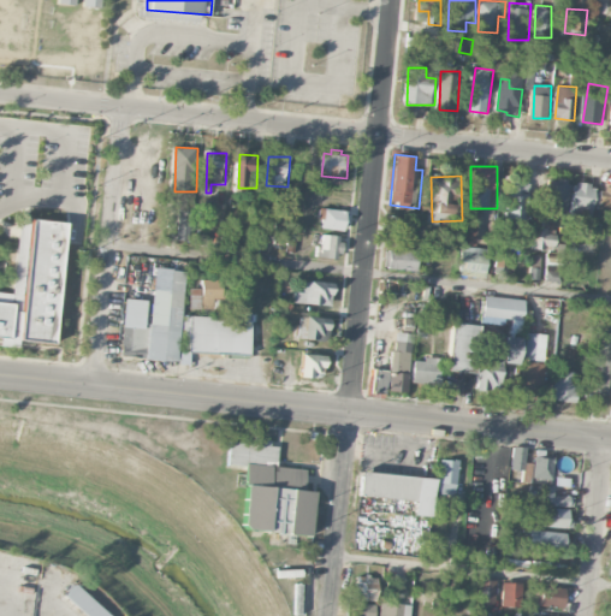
[(561,215),(570,217),(573,179),(550,178),(549,209),(561,209),(561,215)]
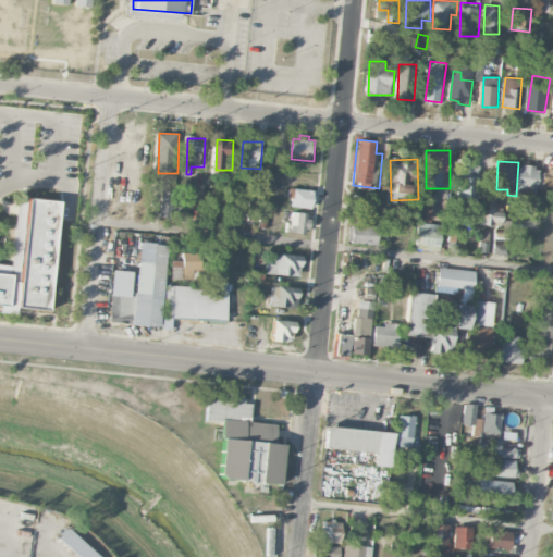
[(480,198),(481,164),(463,164),(462,198),(480,198)]
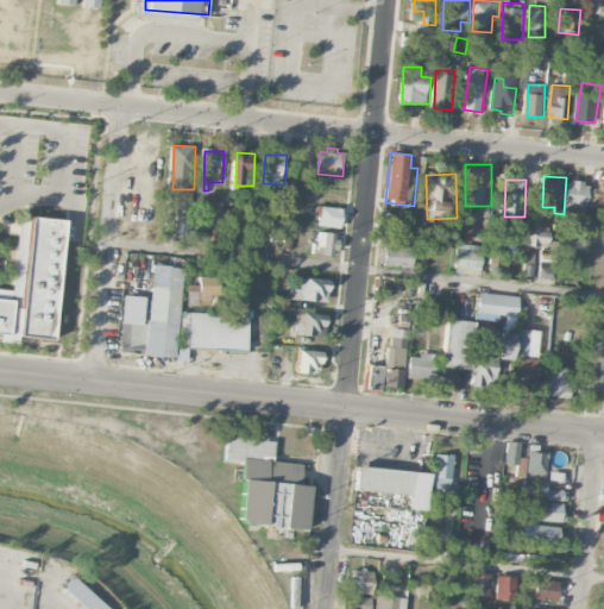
[(566,215),(586,218),(590,182),(570,180),(566,215)]
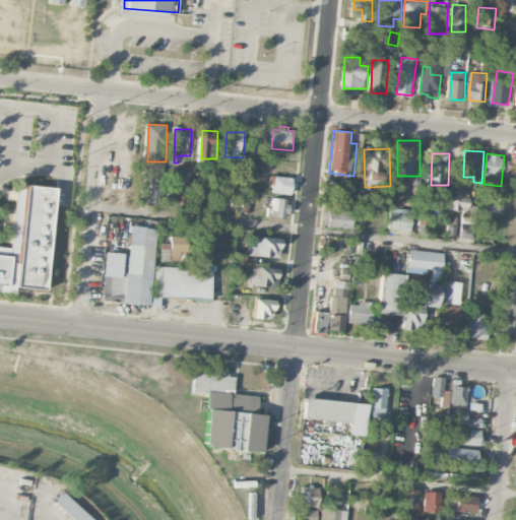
[(296,178),(275,176),(273,193),(293,195),(294,188),(295,188),(296,178)]
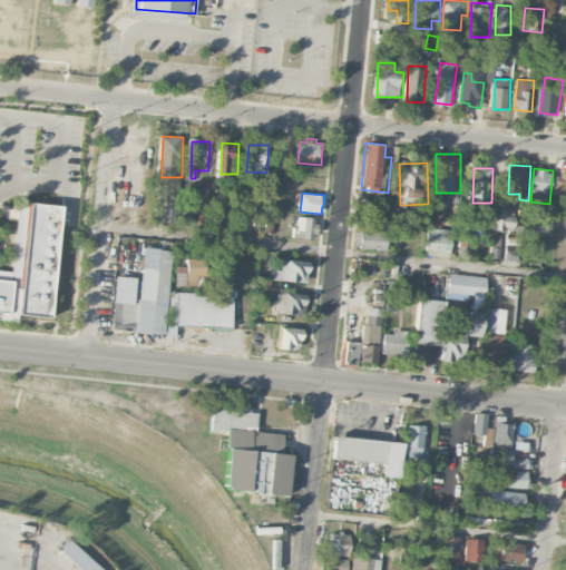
[(430,227),(442,227),(443,196),(431,196),(430,227)]
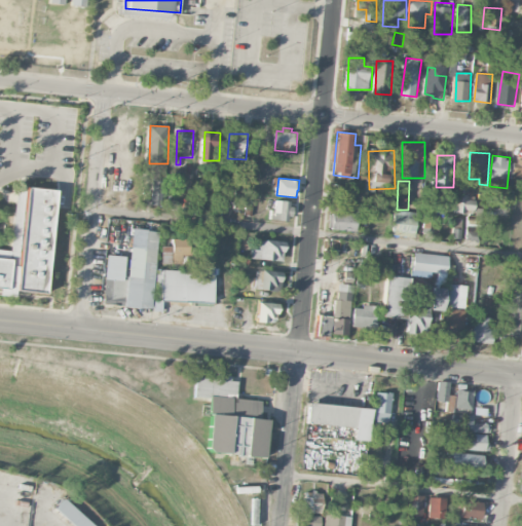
[(156,182),(155,195),(164,196),(166,183),(156,182)]
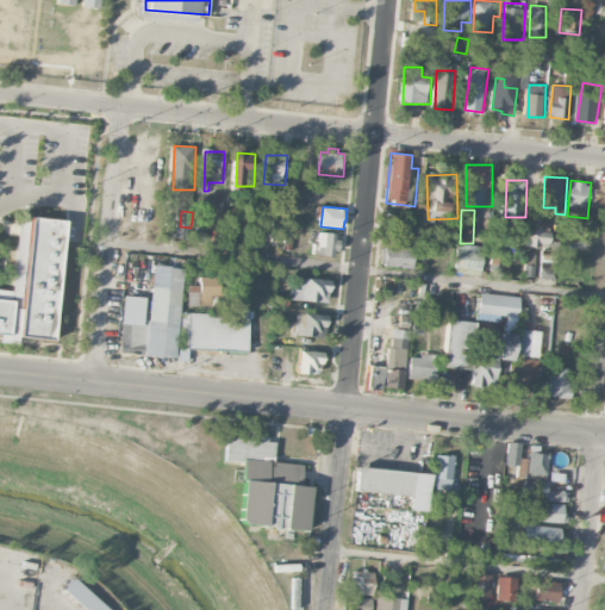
[(264,241),(266,213),(255,212),(255,241),(264,241)]
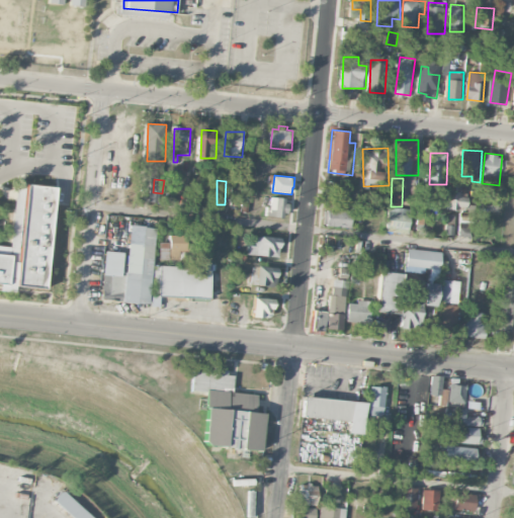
[(19,181),(59,186),(48,289),(0,283),(0,243),(13,245),(19,181)]
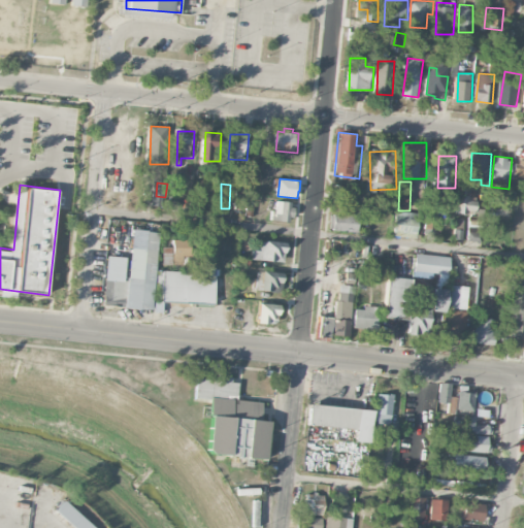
[(458,211),(476,216),(479,198),(461,194),(458,211)]
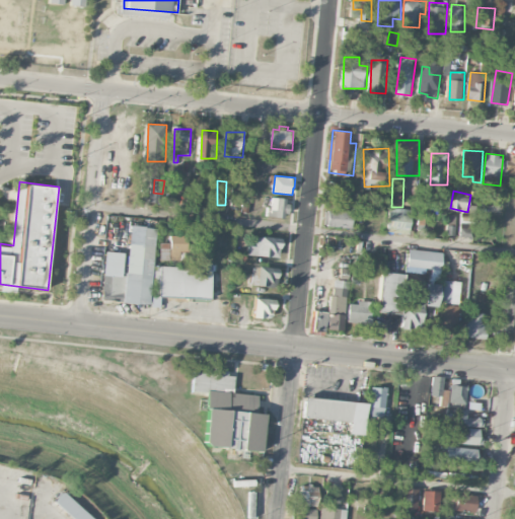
[(288,199),(275,197),(274,207),(270,207),(269,216),(286,219),(287,214),(291,214),(292,204),(288,204),(288,199)]
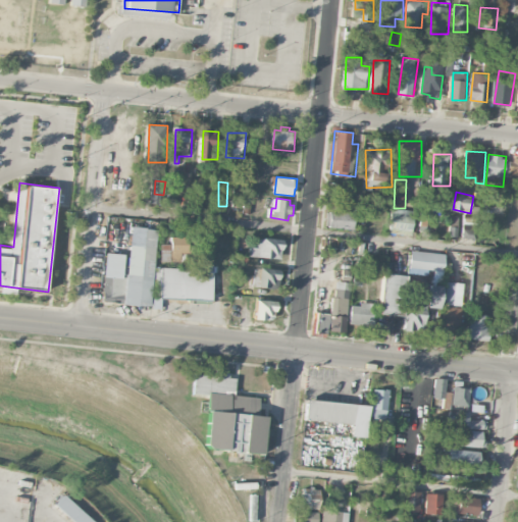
[(420,230),(430,232),(435,207),(425,205),(420,230)]
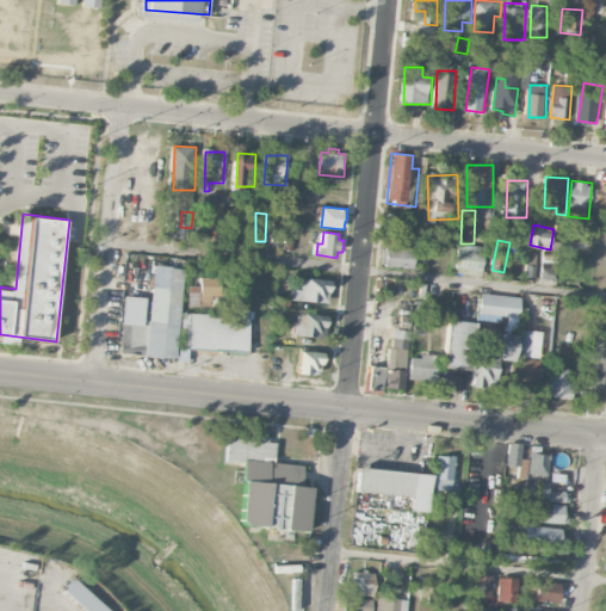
[(483,275),(488,247),(461,244),(457,271),(483,275)]
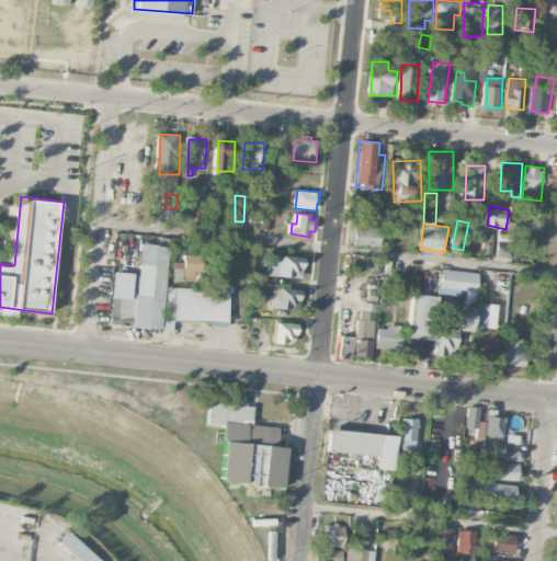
[(384,228),(357,227),(356,245),(384,247),(384,228)]
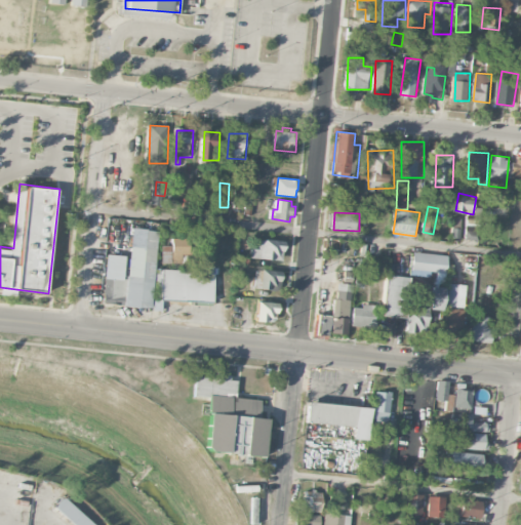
[(477,226),(468,226),(467,239),(476,240),(477,226)]
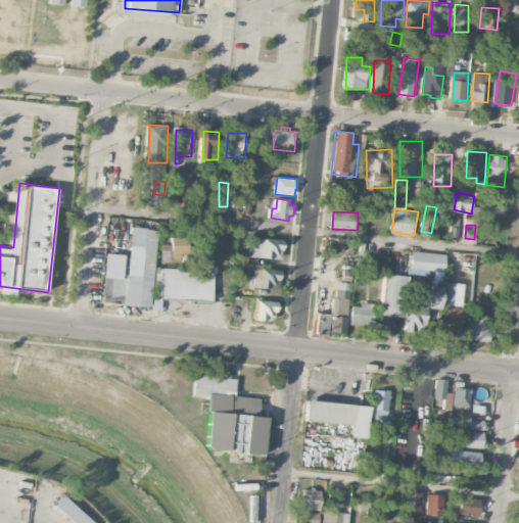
[(460,228),(451,227),(450,236),(459,237),(460,228)]
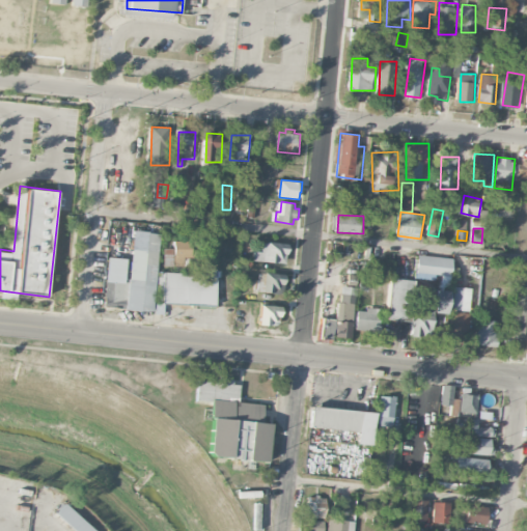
[(157,311),(162,232),(134,231),(129,310),(157,311)]
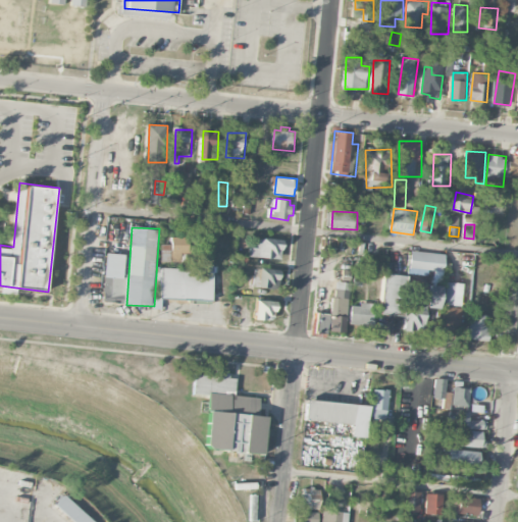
[(163,244),(162,261),(184,262),(184,253),(190,253),(190,237),(173,237),(173,245),(163,244)]
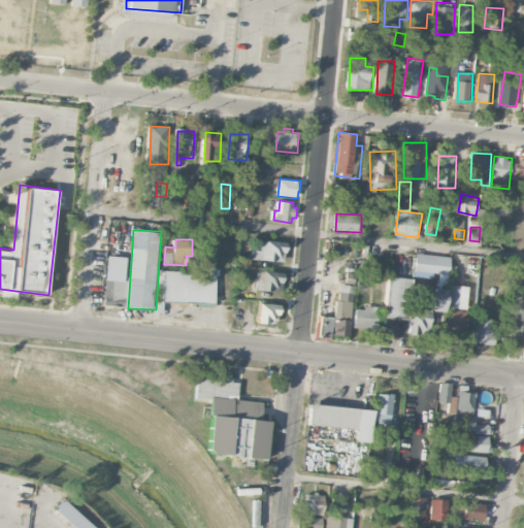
[(288,242),(268,240),(268,241),(264,241),(263,250),(255,250),(255,259),(286,262),(288,242)]
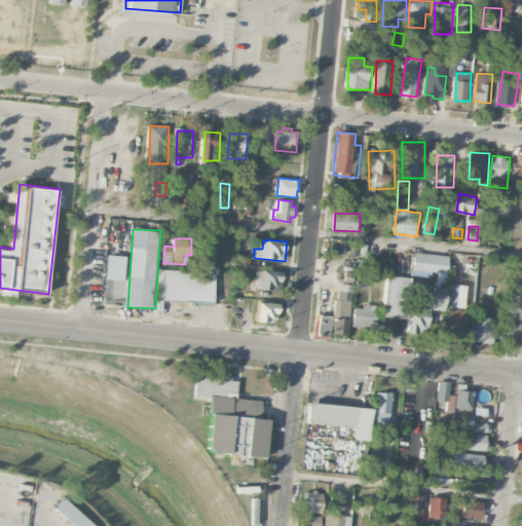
[(413,275),(448,280),(451,257),(417,252),(413,275)]
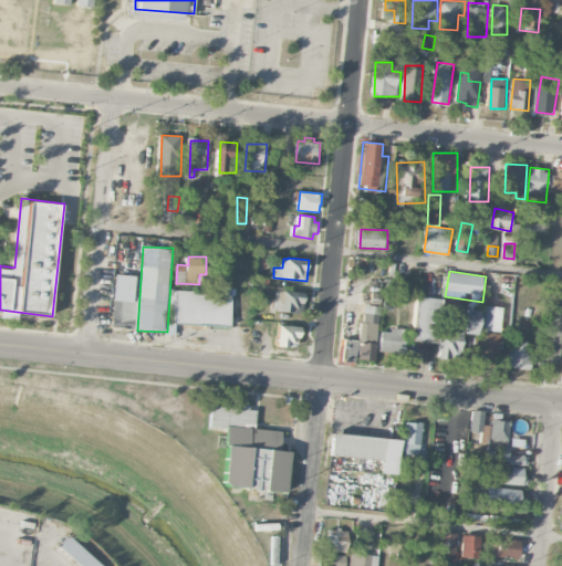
[(235,287),(218,286),(218,292),(176,291),(175,324),(233,325),(235,287)]
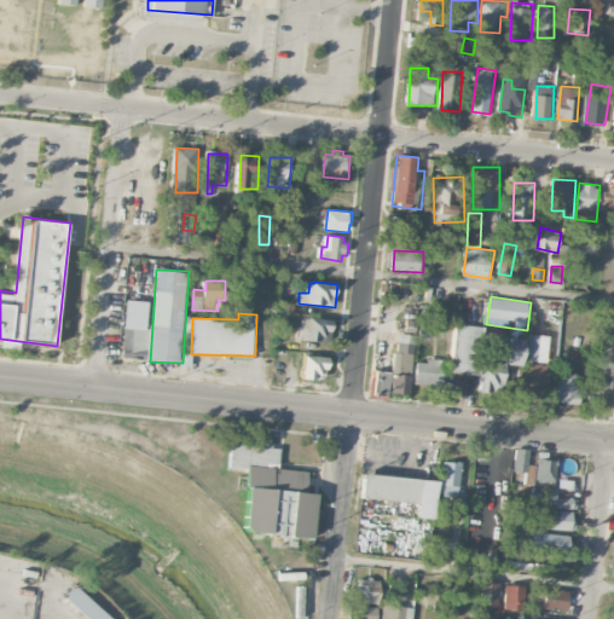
[(335,320),(312,317),(311,319),(306,318),(306,327),(300,325),(299,339),(332,342),(335,320)]
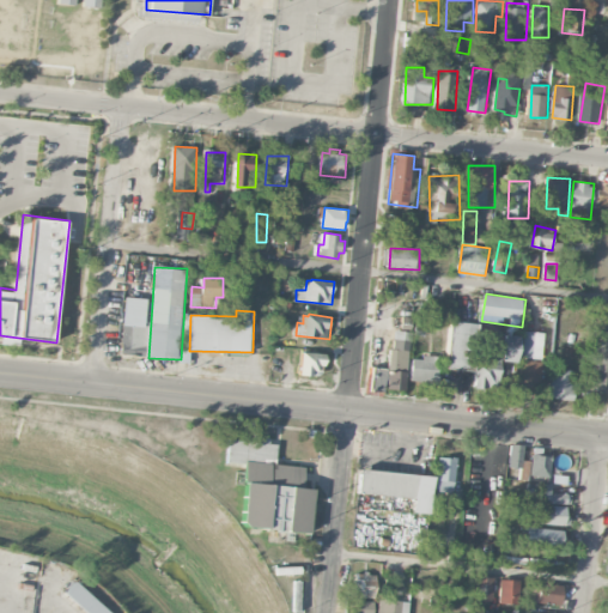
[(479,323),(451,322),(450,369),(476,370),(479,323)]
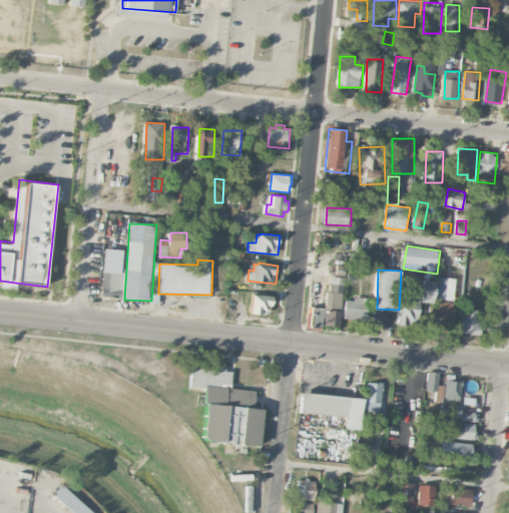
[(496,325),(508,326),(508,272),(499,271),(496,325)]
